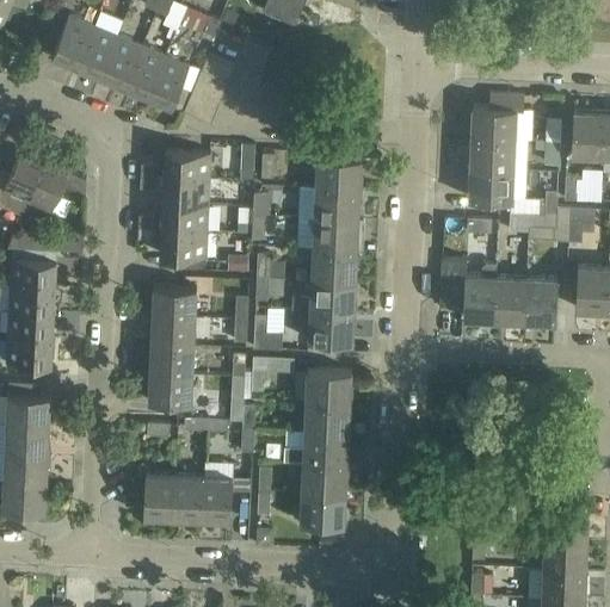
[(0,28),(1,29),(11,5),(0,0),(0,28)]
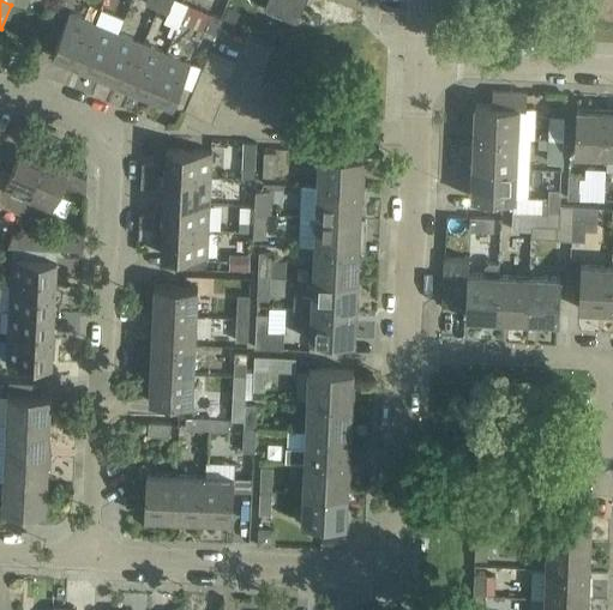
[(146,0),(144,6),(156,11),(160,0),(146,0)]
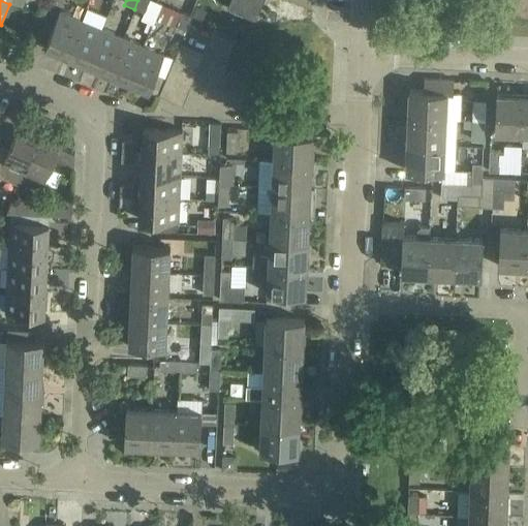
[(149,0),(137,0),(134,9),(144,13),(149,0)]
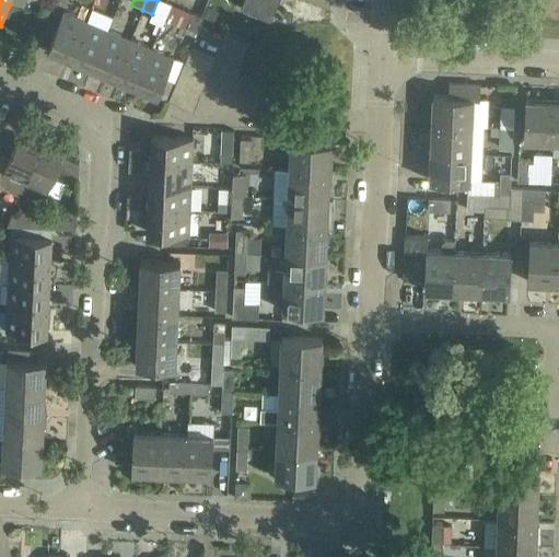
[(172,6),(164,3),(158,0),(152,14),(159,16),(155,25),(162,27),(172,6)]
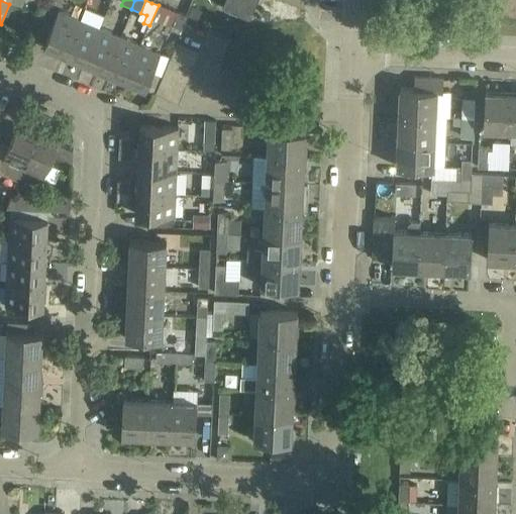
[(249,21),(258,0),(225,0),(221,10),(249,21)]
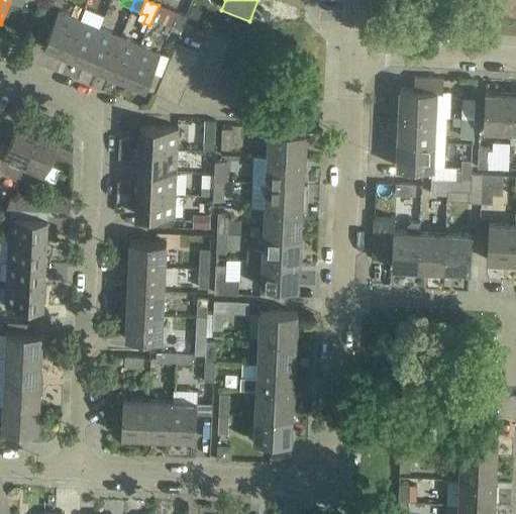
[(191,7),(187,16),(196,20),(200,11),(191,7)]
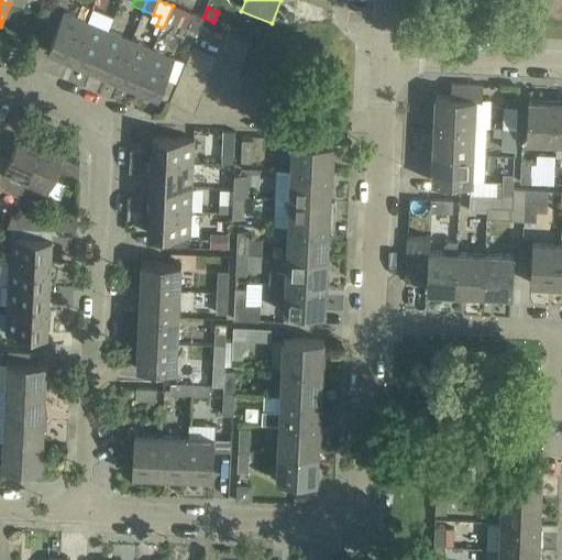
[(69,62),(85,23),(63,14),(46,52),(69,62)]
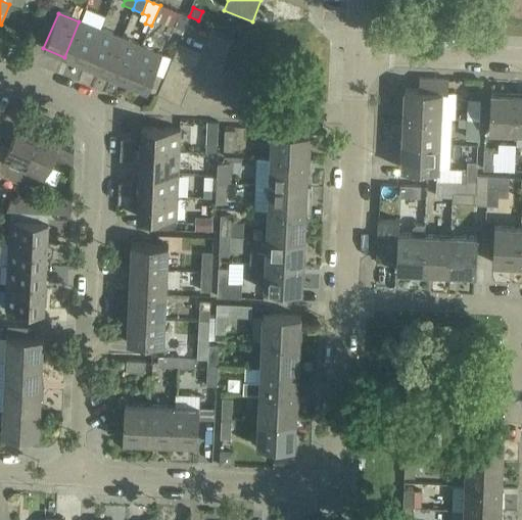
[(184,31),(189,17),(180,13),(174,27),(184,31)]
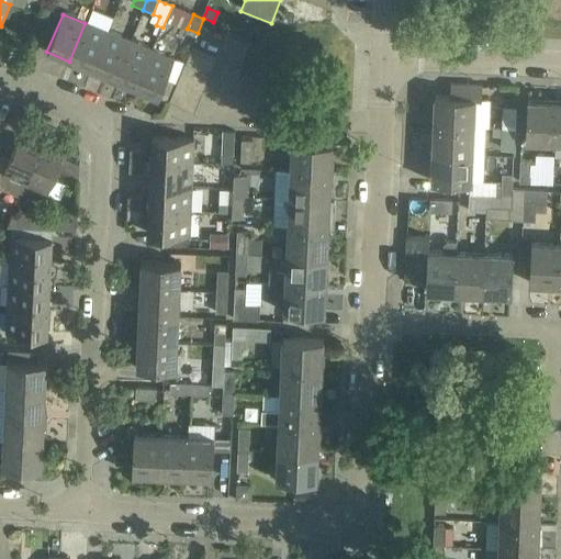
[(69,62),(91,70),(108,32),(85,23),(69,62)]
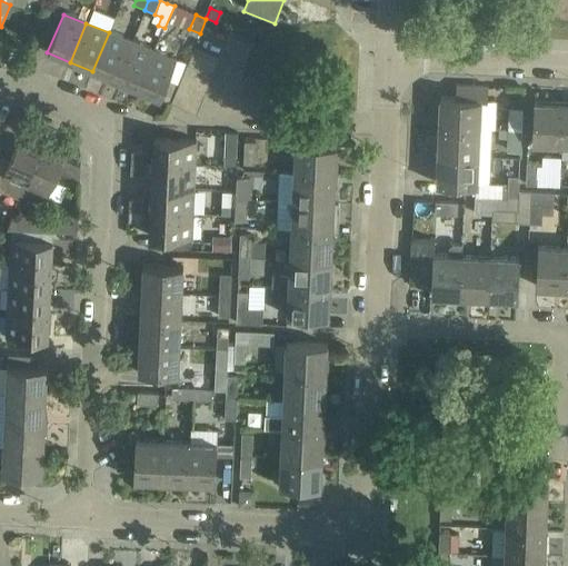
[(109,32),(92,71),(115,81),(131,42),(109,32)]
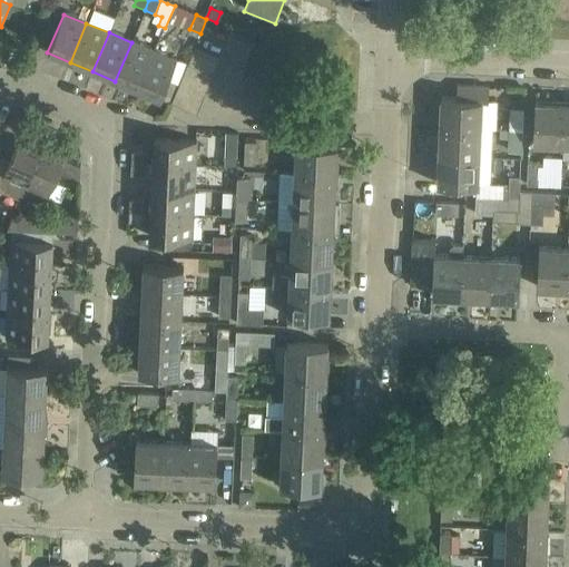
[(115,81),(137,90),(154,51),(131,42),(115,81)]
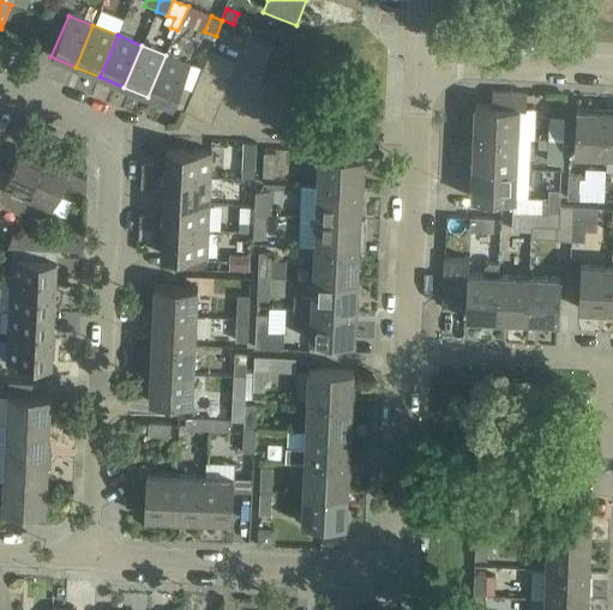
[(166,55),(148,97),(173,108),(190,66),(166,55)]
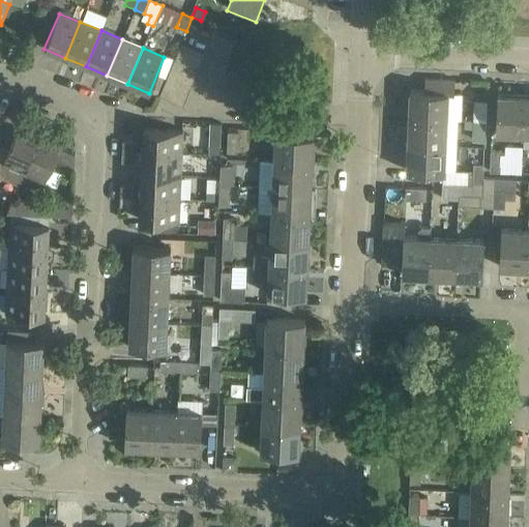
[(179,48),(174,60),(198,70),(203,57),(179,48)]
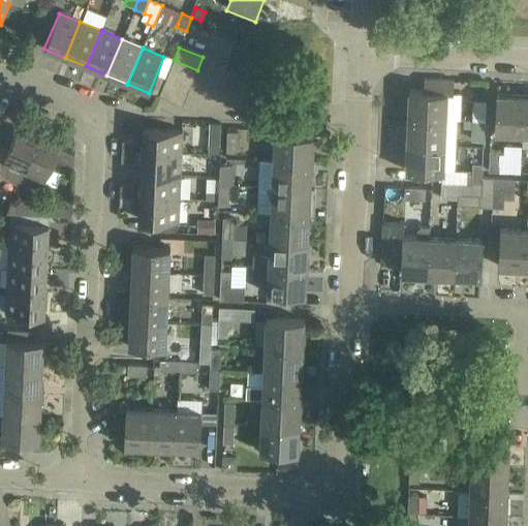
[(192,83),(197,70),(174,60),(168,72),(192,83)]
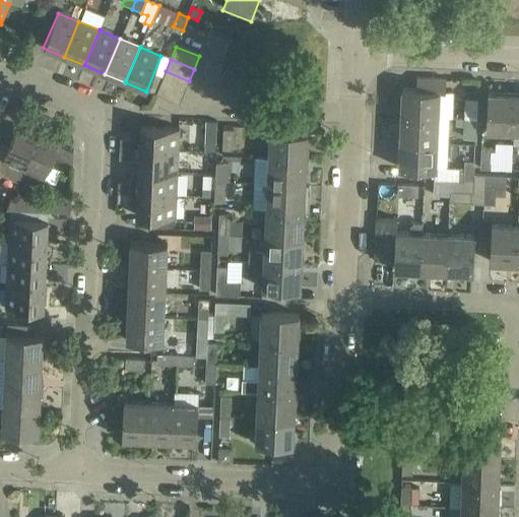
[(189,81),(166,71),(160,83),(184,93),(189,81)]
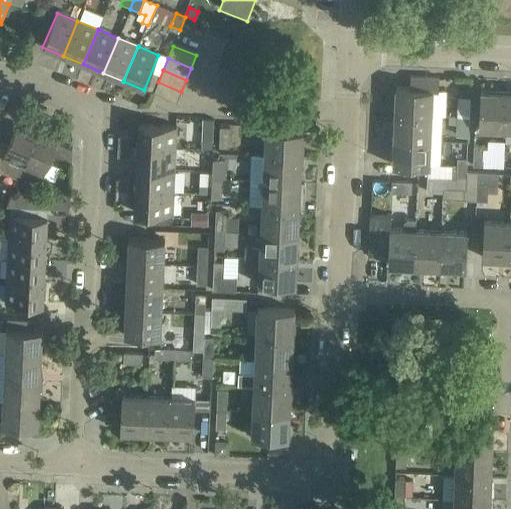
[(395,115),(430,117),(431,92),(438,92),(438,79),(410,78),(409,90),(395,89),(395,92),(396,92),(395,115)]
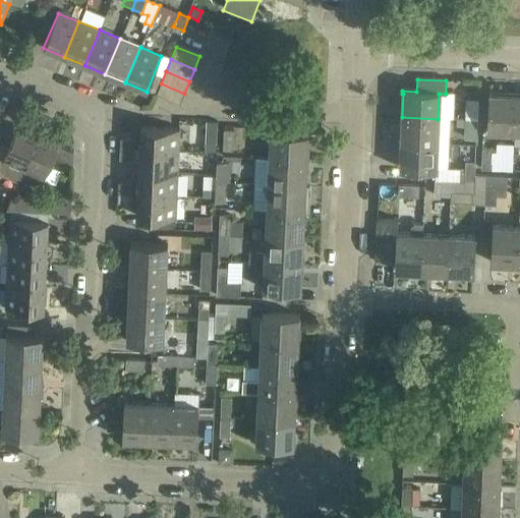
[(179,106),(184,94),(161,83),(156,96),(179,106)]
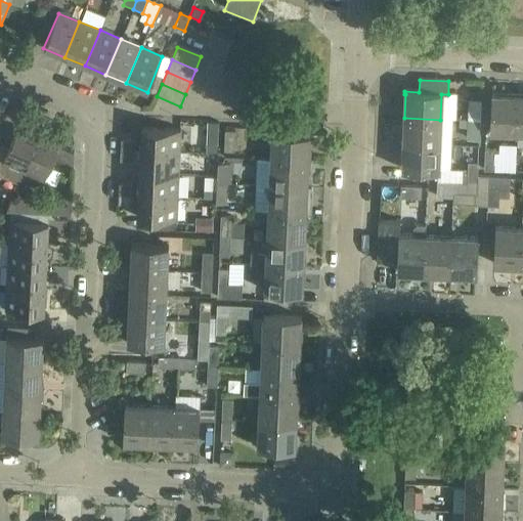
[(493,95),(491,95),(489,133),(517,134),(519,96),(493,95)]
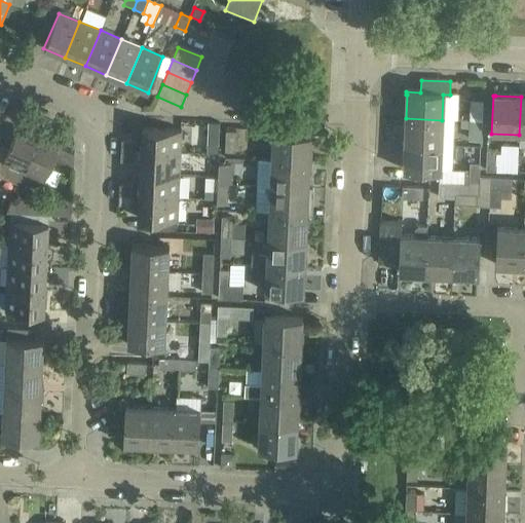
[(470,101),(469,121),(482,122),(483,102),(470,101)]
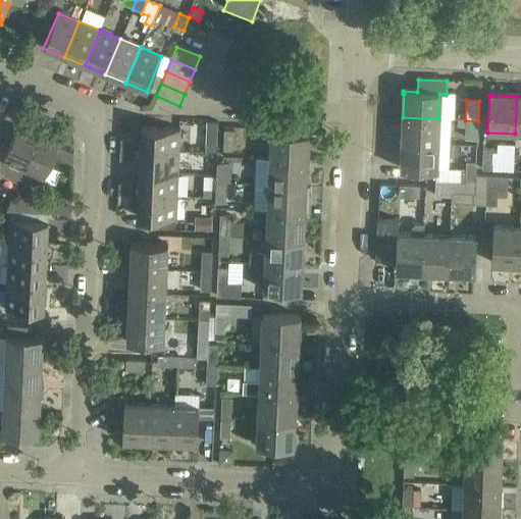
[(403,117),(401,143),(437,145),(438,119),(403,117)]
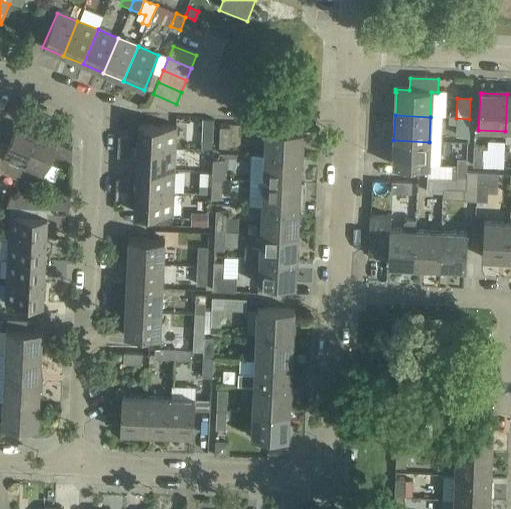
[(469,119),(456,118),(447,118),(447,127),(456,127),(455,138),(468,138),(469,119)]
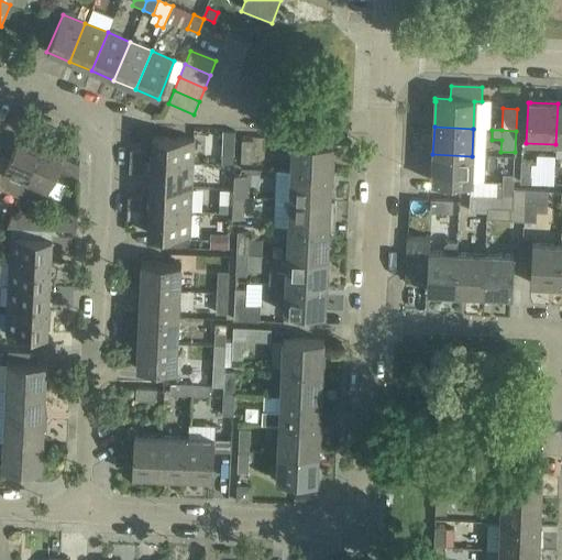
[(222,132),(221,165),(233,165),(234,138),(234,133),(222,132)]
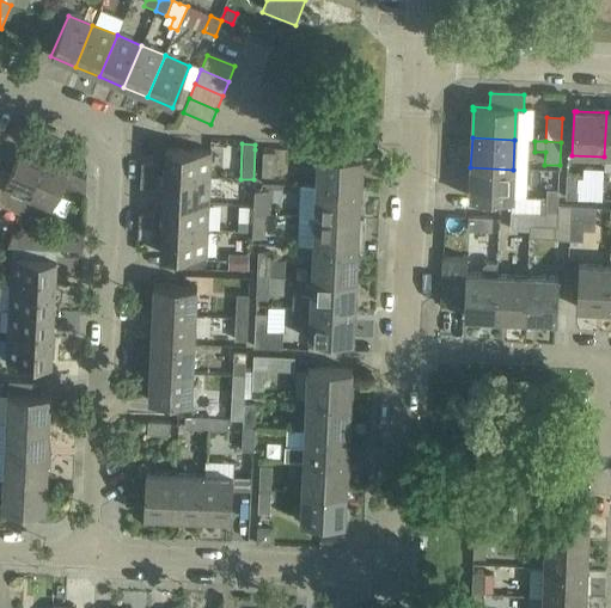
[(165,151),(164,177),(209,179),(211,153),(165,151)]
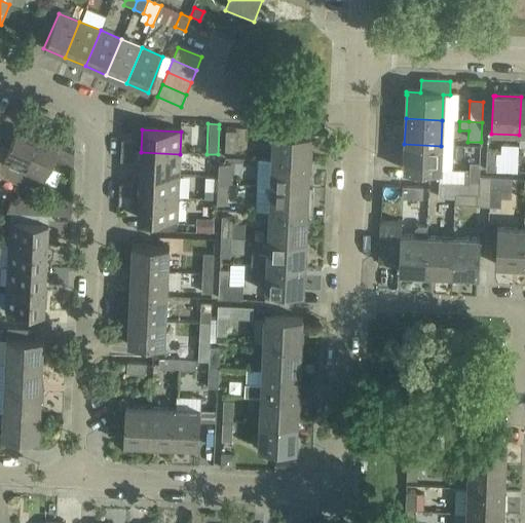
[(0,176),(15,184),(36,139),(16,131),(3,162),(0,161),(0,176)]
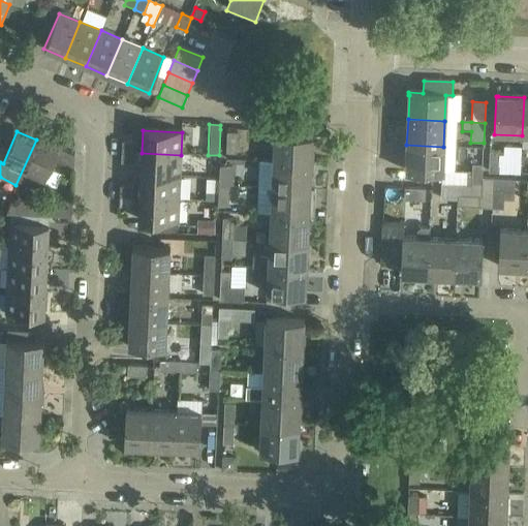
[(226,154),(237,154),(237,133),(227,133),(226,154)]
